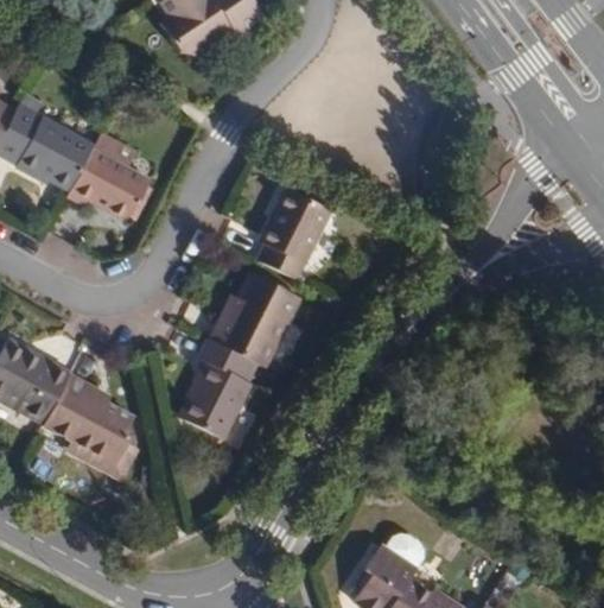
[(166,0),(161,4),(172,18),(164,24),(184,54),(197,56),(235,27),(240,33),(265,16),(254,0),(166,0)]
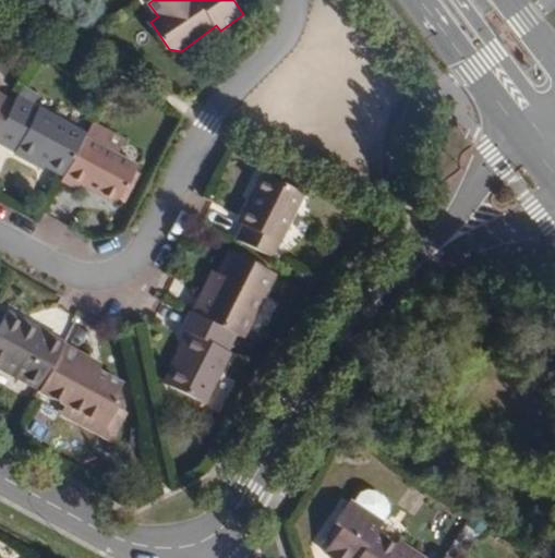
[(1,95),(0,96),(0,131),(15,104),(1,95)]
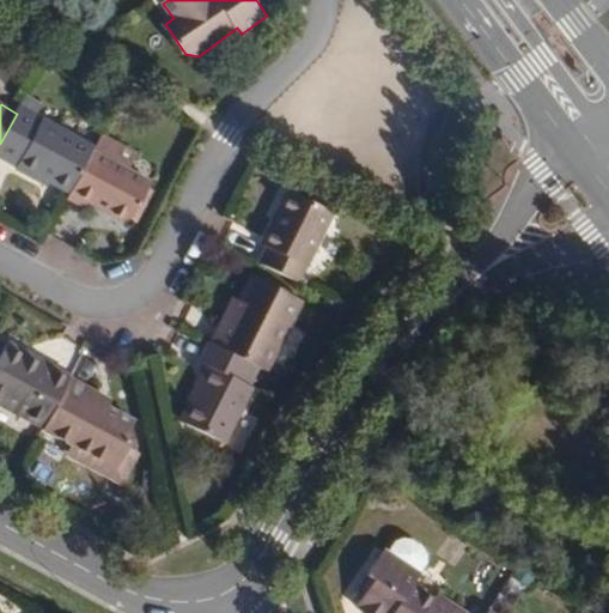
[(72,194),(93,153),(96,150),(19,109),(17,114),(0,144),(0,157),(17,167),(17,171),(35,180),(37,175),(50,183),(72,194)]
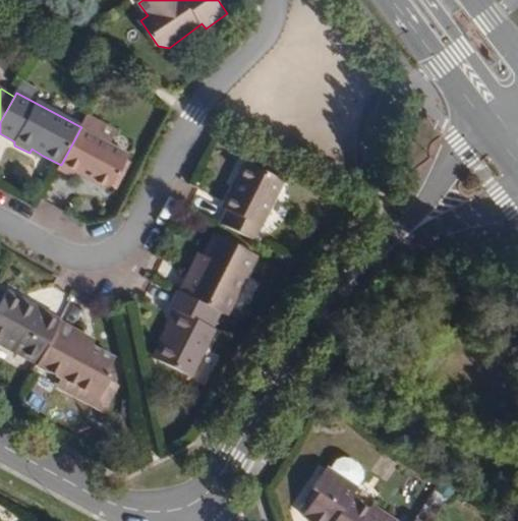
[(111,145),(118,131),(88,116),(81,127),(79,130),(111,145)]
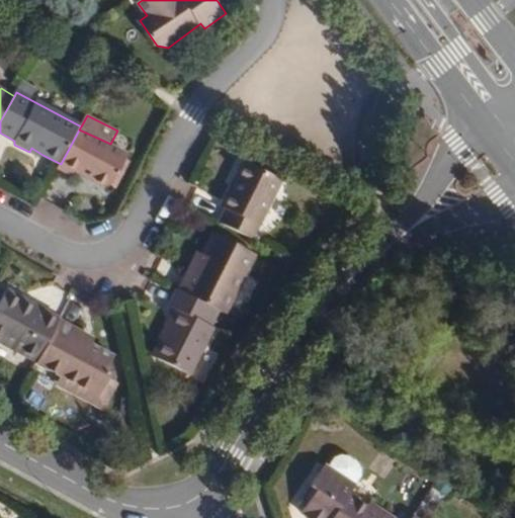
[(110,144),(79,130),(61,164),(59,168),(74,175),(76,171),(110,189),(129,155),(110,144)]
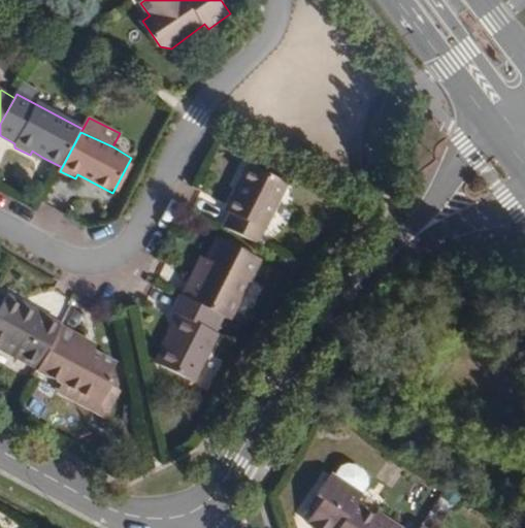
[(32,151),(30,155),(41,161),(43,158),(32,151)]
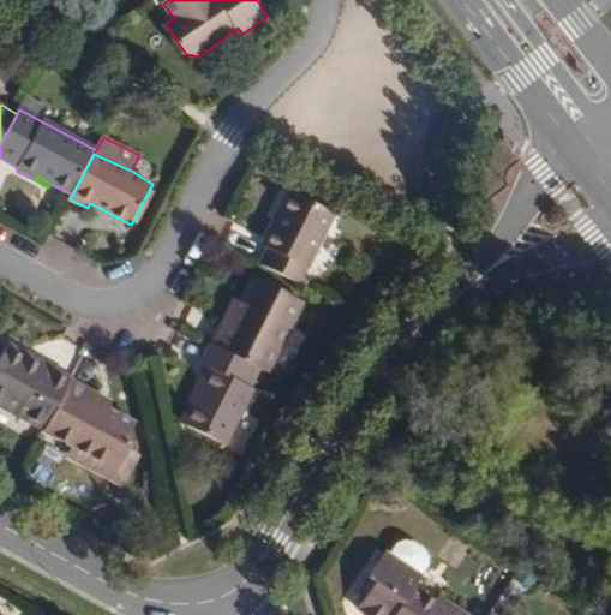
[(333,216),(286,192),(275,214),(281,218),(265,248),(268,249),(259,266),(299,285),(333,216)]
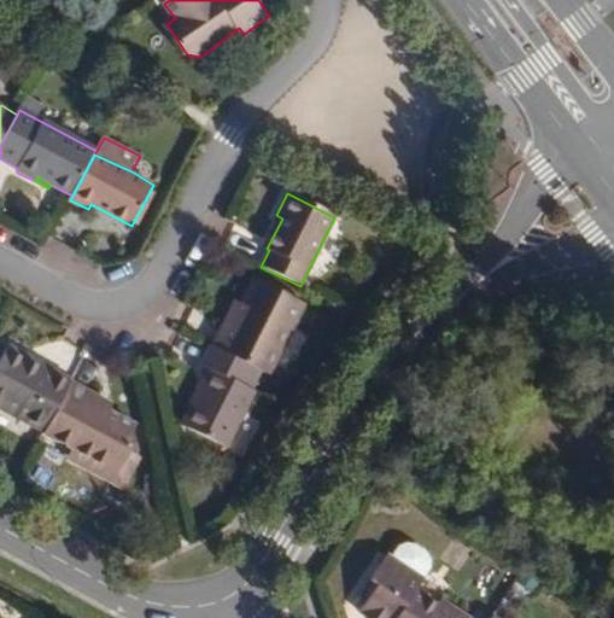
[(276,215),(261,246),(267,249),(282,219),(276,215)]
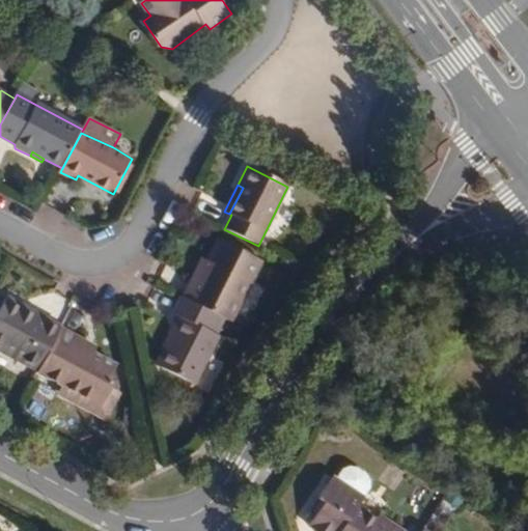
[(190,284),(183,299),(220,316),(232,323),(261,262),(218,241),(207,262),(196,286),(190,284)]
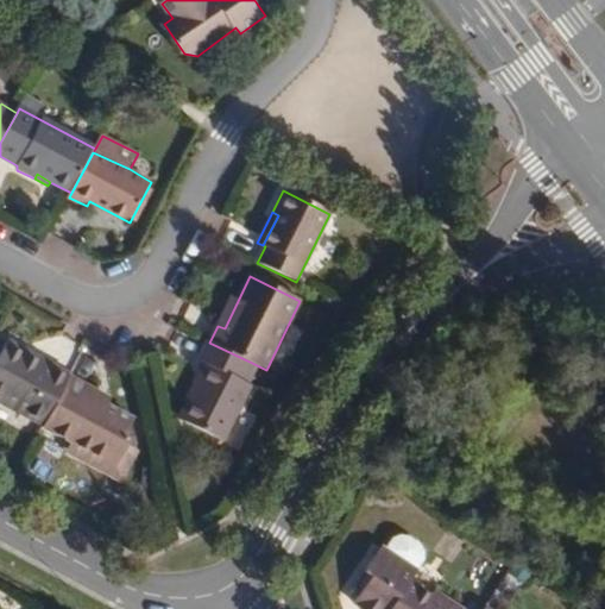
[(232,297),(218,326),(225,328),(238,301),(232,297)]
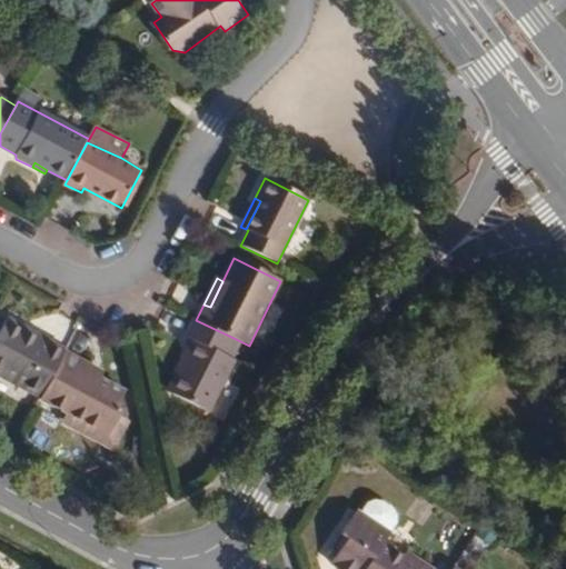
[(0,336),(0,372),(42,396),(67,351),(68,349),(38,333),(36,338),(26,332),(29,328),(10,318),(0,336)]
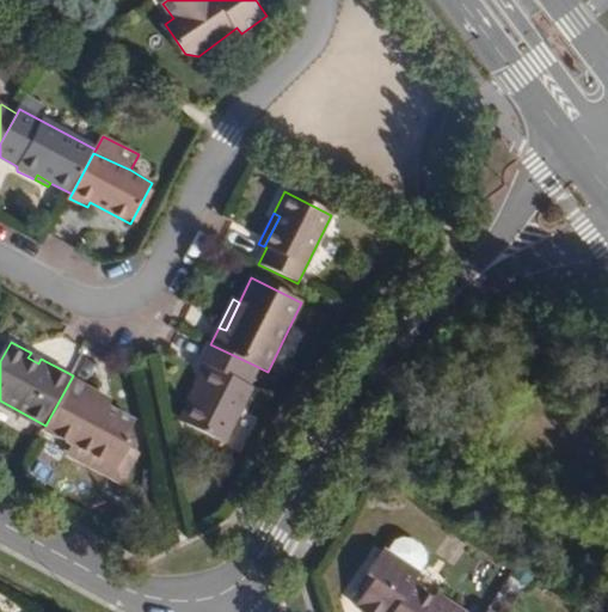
[(253,365),(210,344),(201,363),(209,368),(196,396),(202,398),(189,424),(226,442),(252,387),(245,384),(253,365)]
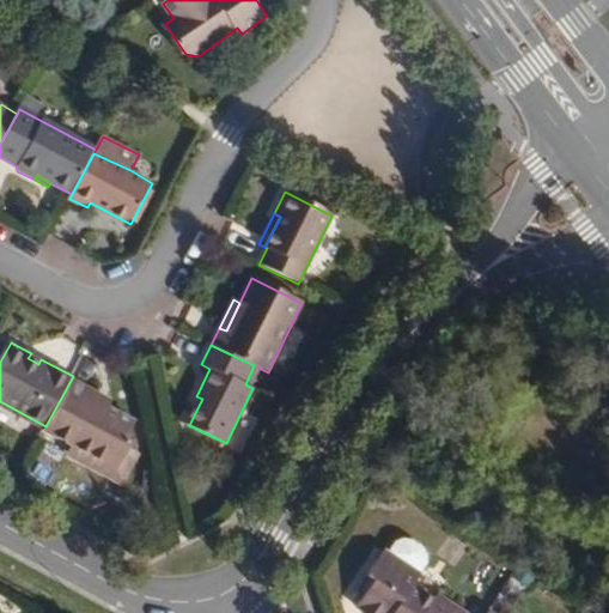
[(72,378),(46,426),(44,429),(74,444),(117,467),(131,444),(133,441),(127,437),(136,419),(111,406),(97,399),(99,393),(72,378)]
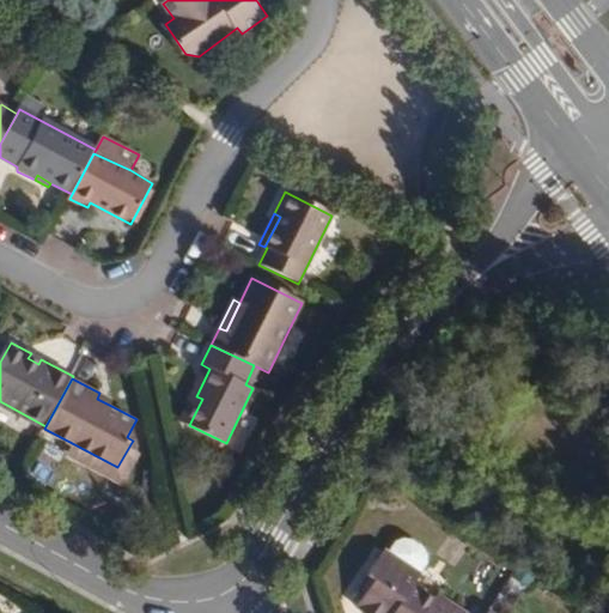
[(111,406),(113,400),(99,393),(97,399),(111,406)]
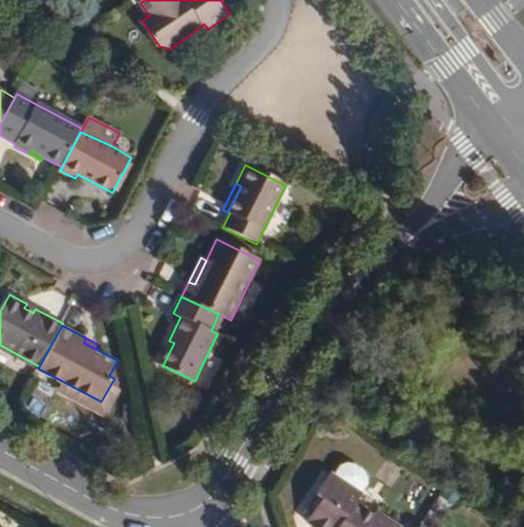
[(163,365),(174,343),(169,341),(158,363),(163,365)]
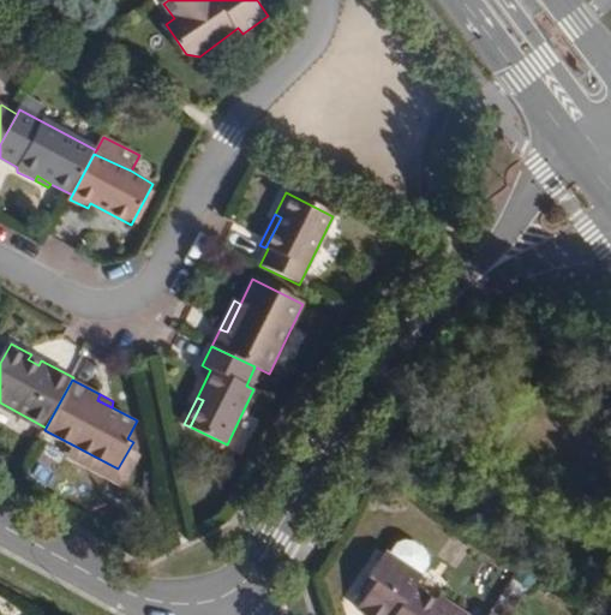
[(124,482),(141,451),(131,446),(118,469),(75,446),(70,454),(124,482)]
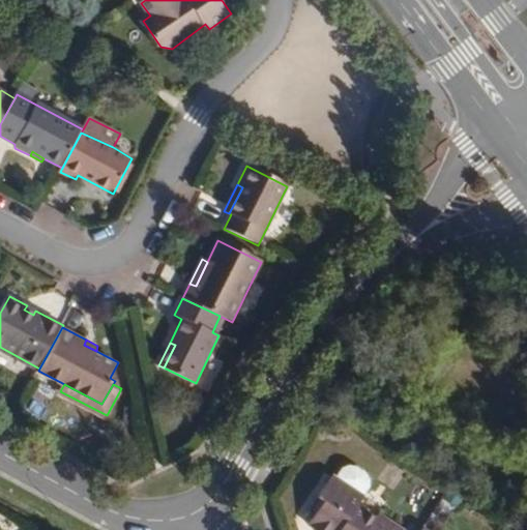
[(369,474),(355,464),(345,464),(338,476),(332,473),(319,496),(326,500),(311,523),(318,527),(318,529),(407,529),(409,527),(381,508),(378,513),(359,501),(373,481),(369,474)]
